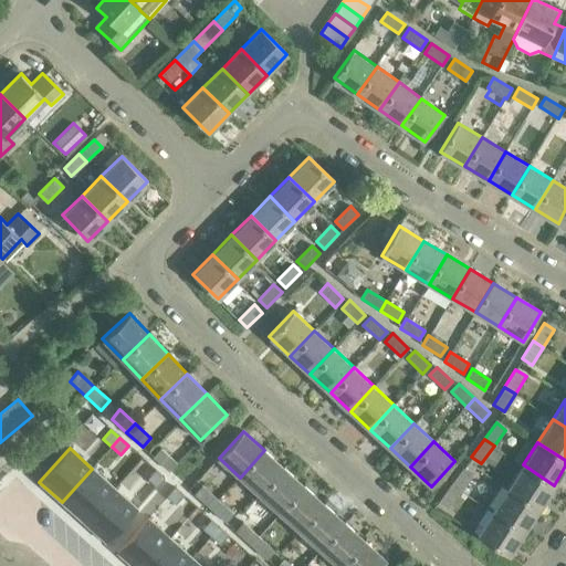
[(153,457),(168,471),(177,462),(161,448),(153,457)]
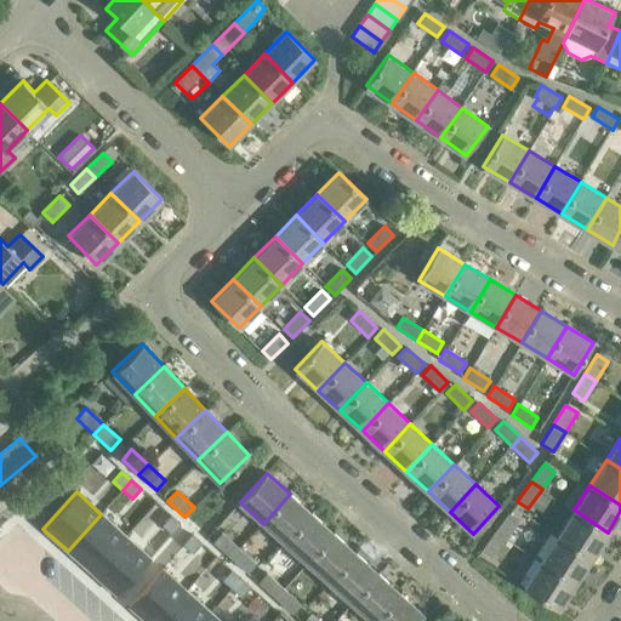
[(285,543),(312,514),(290,494),(263,524),(285,543)]
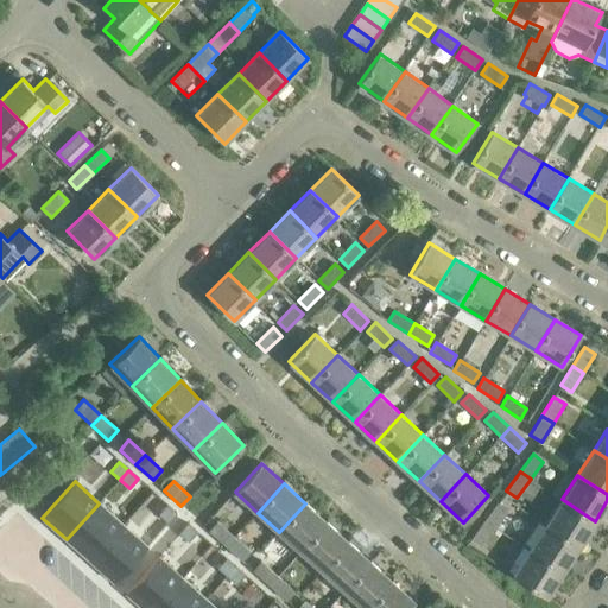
[(578,545),(595,521),(562,499),(545,524),(578,545)]
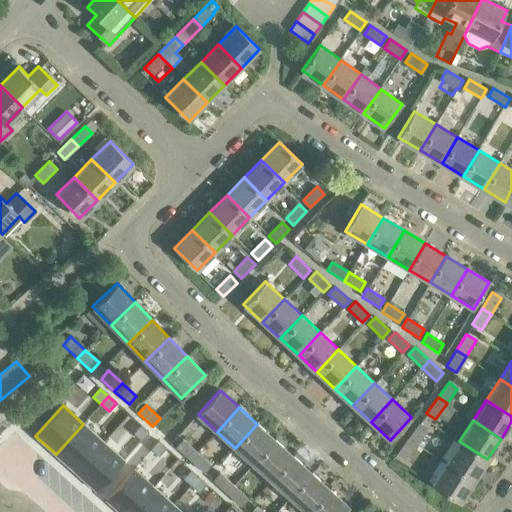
[(408,437),(418,443),(428,429),(419,423),(408,437)]
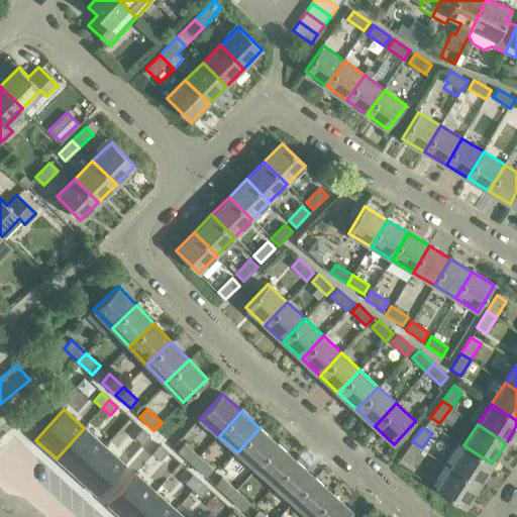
[(76,477),(104,445),(84,428),(57,458),(76,477)]
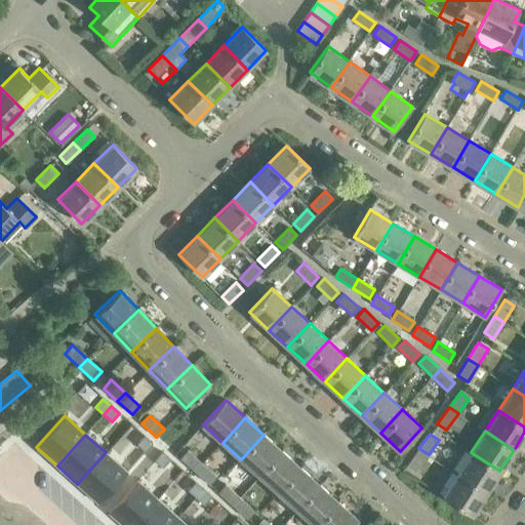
[(259,477),(282,451),(264,435),(241,459),(259,477)]
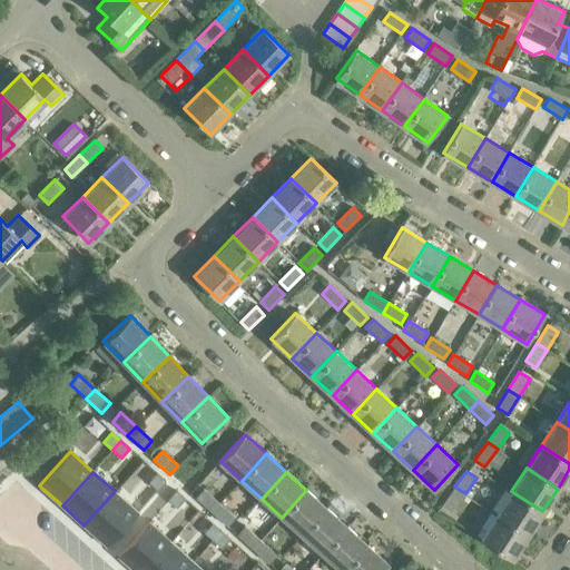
[(165,481),(156,473),(148,482),(157,490),(165,481)]
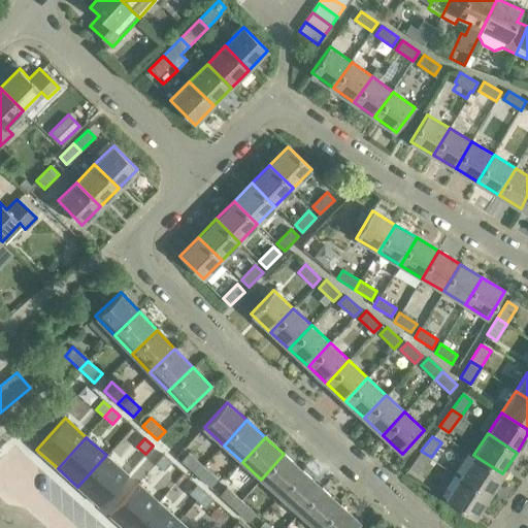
[(418,474),(431,457),(421,451),(408,467),(418,474)]
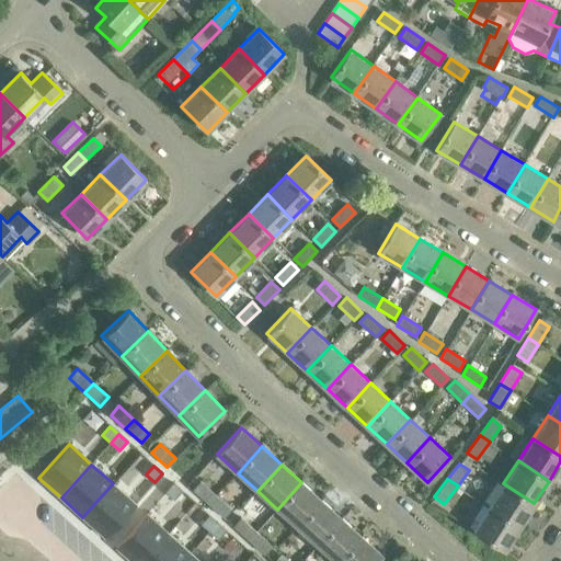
[(209,505),(217,495),(201,481),(192,490),(209,505)]
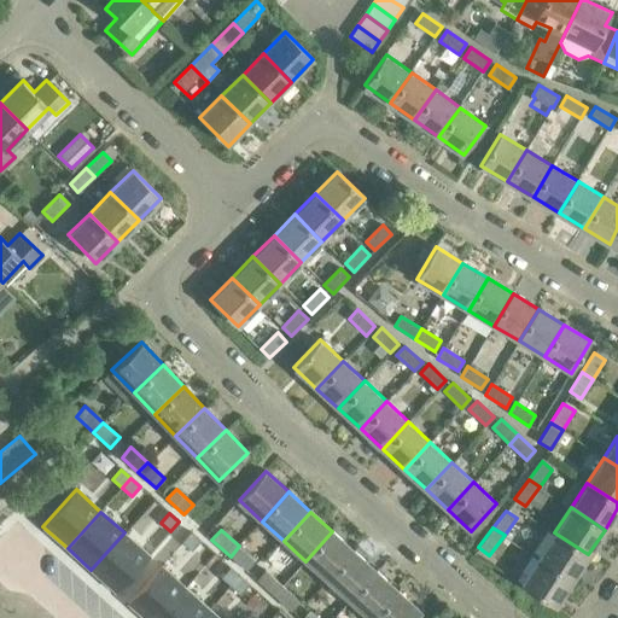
[(328,581),(355,552),(332,531),(305,561),(328,581)]
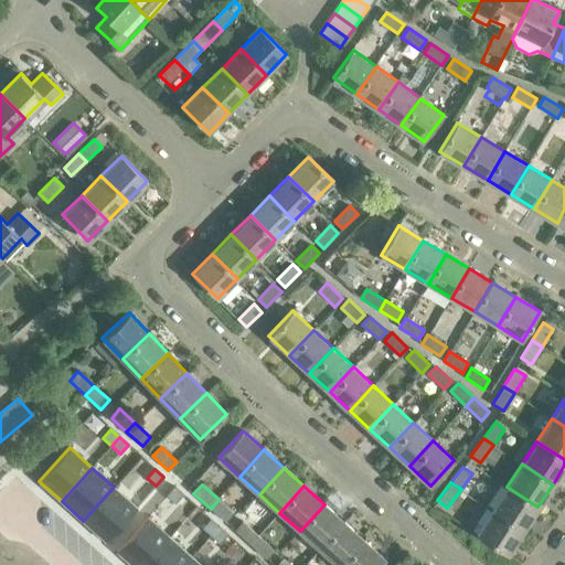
[(106,541),(136,508),(114,487),(83,521),(106,541)]
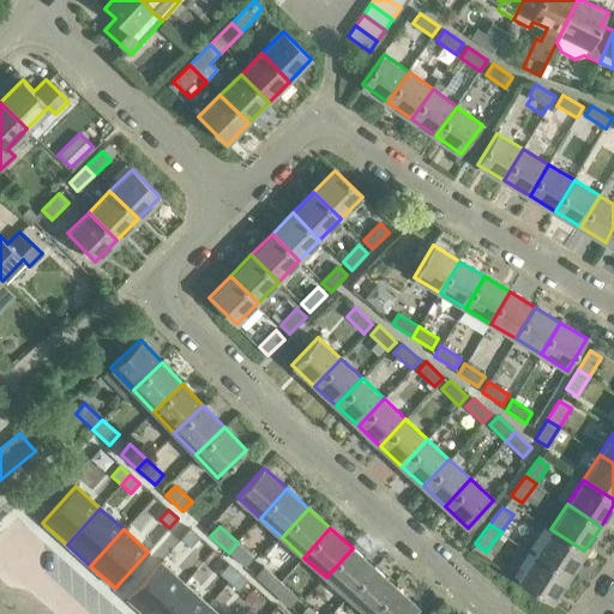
[(190,547),(199,537),(190,529),(180,539),(190,547)]
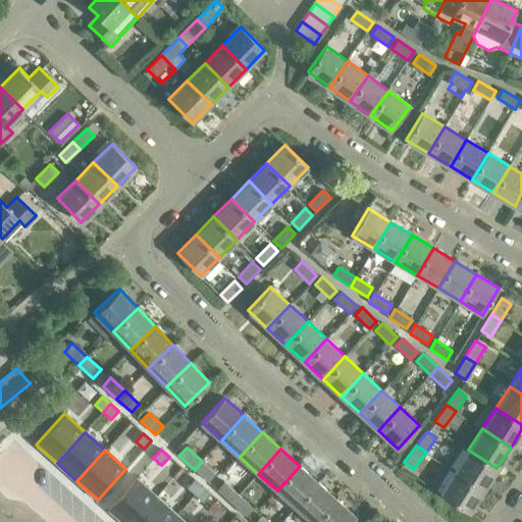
[(482,489),(497,468),(468,450),(454,470),(482,489)]
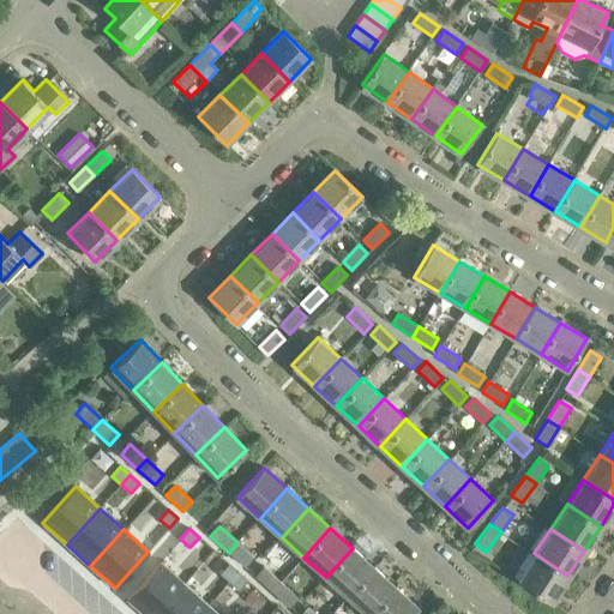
[(238,542),(229,553),(245,566),(253,557),(238,542)]
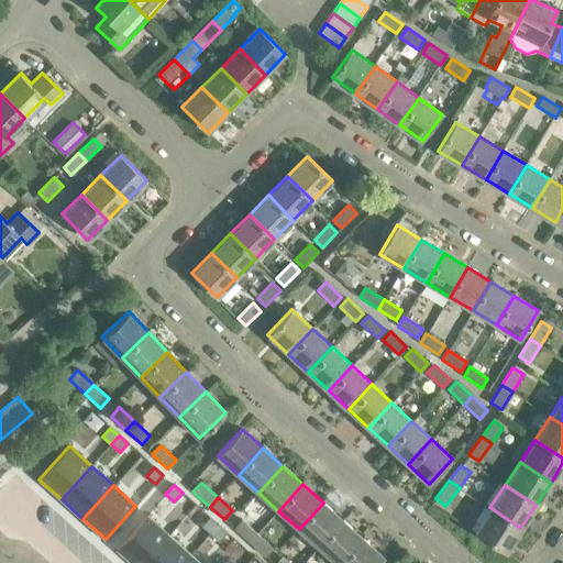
[(319,548),(343,520),(323,503),(299,529),(319,548)]
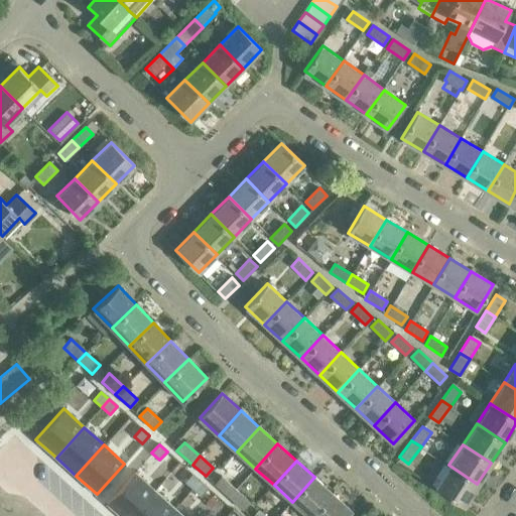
[(463,506),(477,484),(448,465),(434,487),(463,506)]
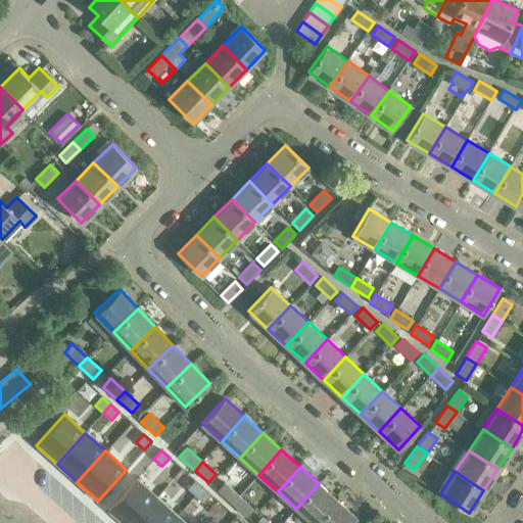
[(123,522),(133,522),(156,496),(136,478),(107,510),(123,522)]
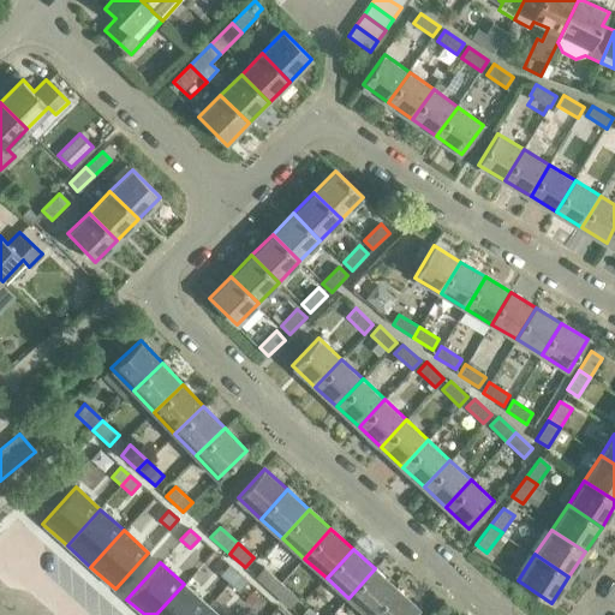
[(230,583),(238,573),(228,565),(220,574),(230,583)]
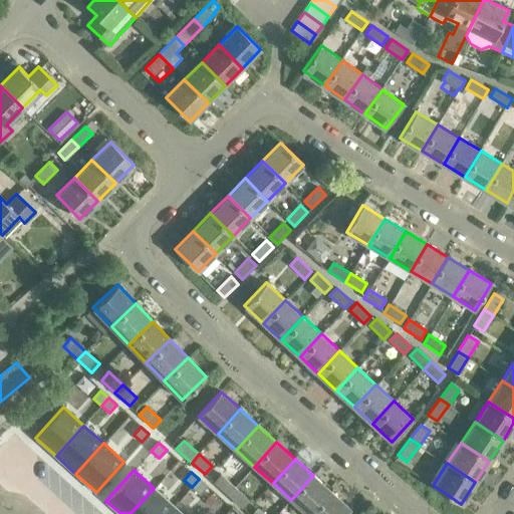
[(228,496),(236,487),(221,474),(213,482),(228,496)]
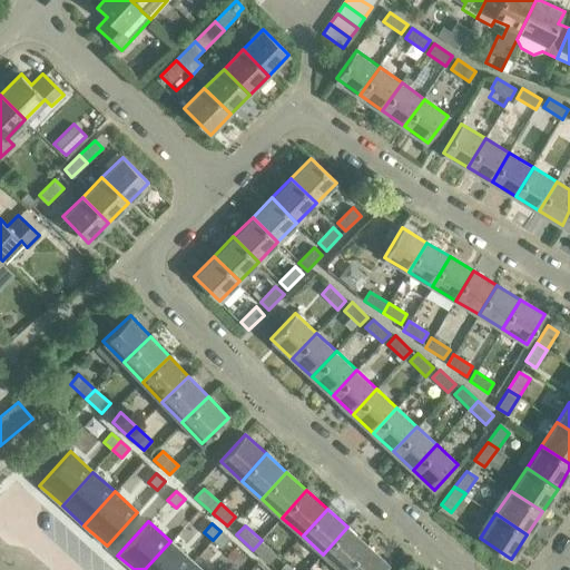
[(340,569),(345,569),(369,546),(347,527),(323,554),(340,569)]
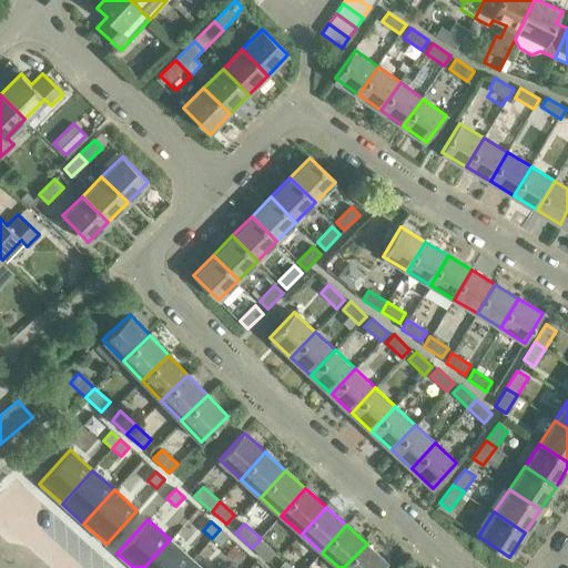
[(221,546),(229,537),(220,529),(212,538),(221,546)]
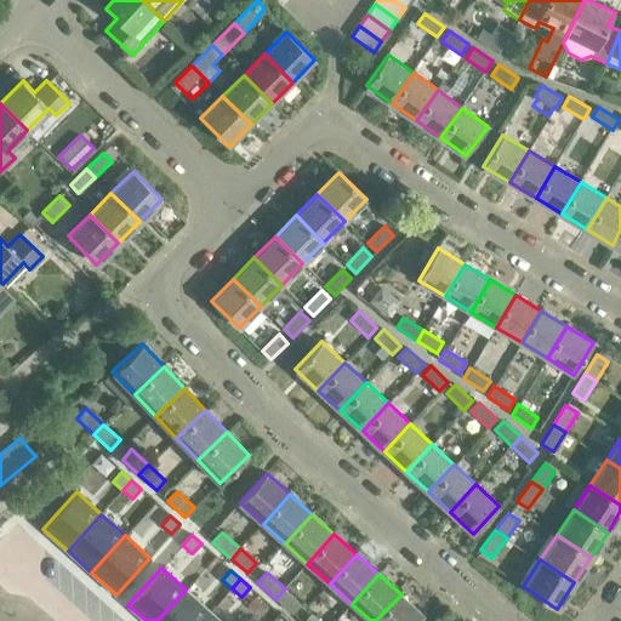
[(285,588),(275,599),(292,614),(301,604),(285,588)]
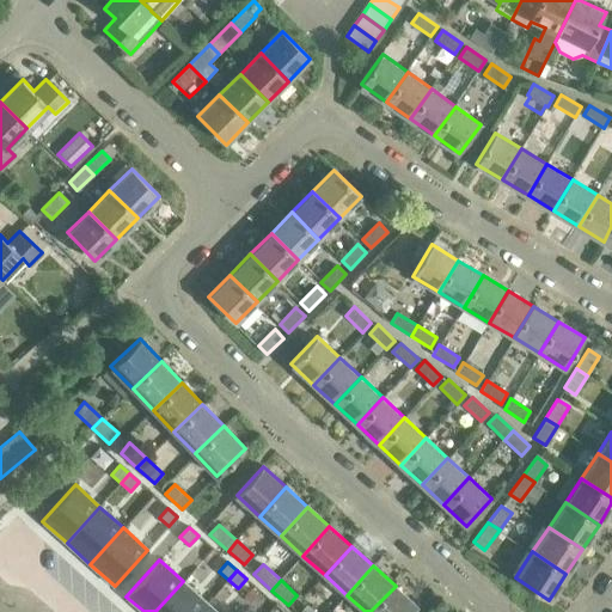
[(197,611),(207,603),(183,581),(155,611),(197,611)]
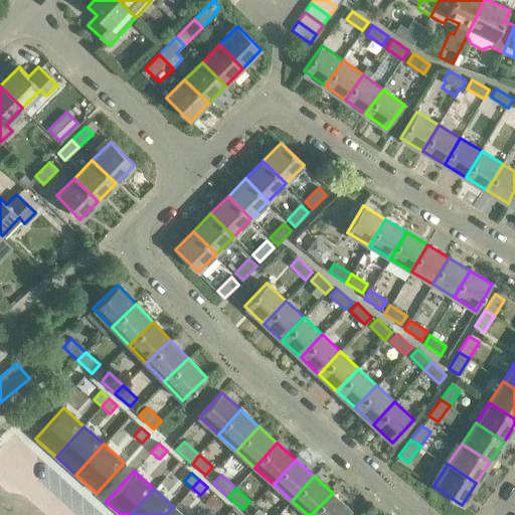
[(333,493),(312,514),(346,514),(351,510),(333,493)]
